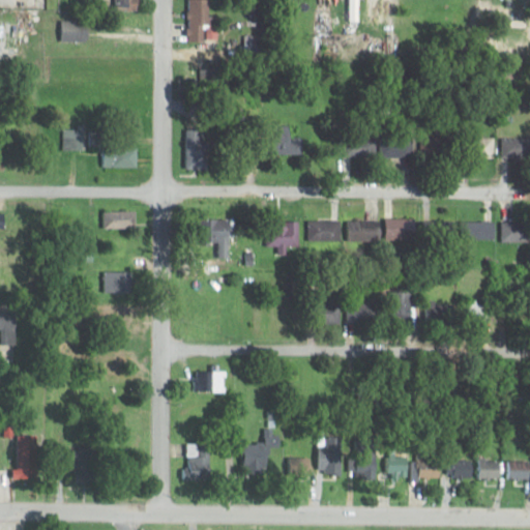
[(113,0),(114,9),(143,9),(142,0),(113,0)]
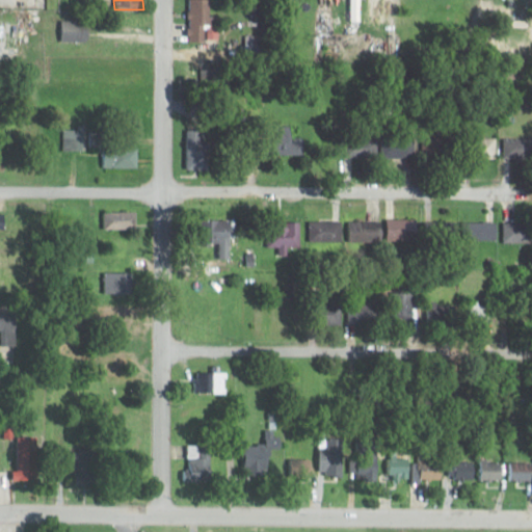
[(188,0),(189,41),(217,41),(217,16),(209,16),(209,0),(188,0)]
